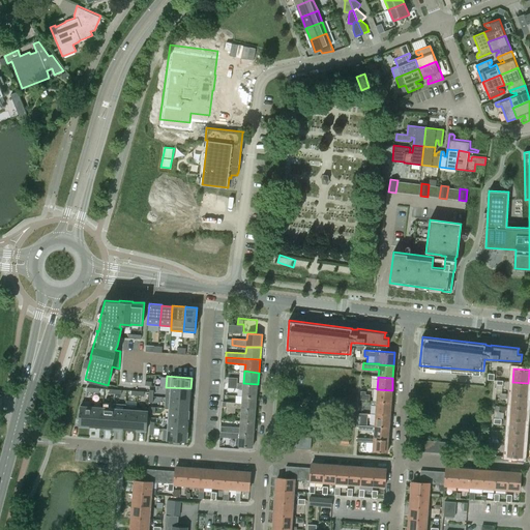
[(243,388),(242,395),(257,396),(258,384),(243,383),(243,384),(237,383),(229,382),(229,387),(243,388)]
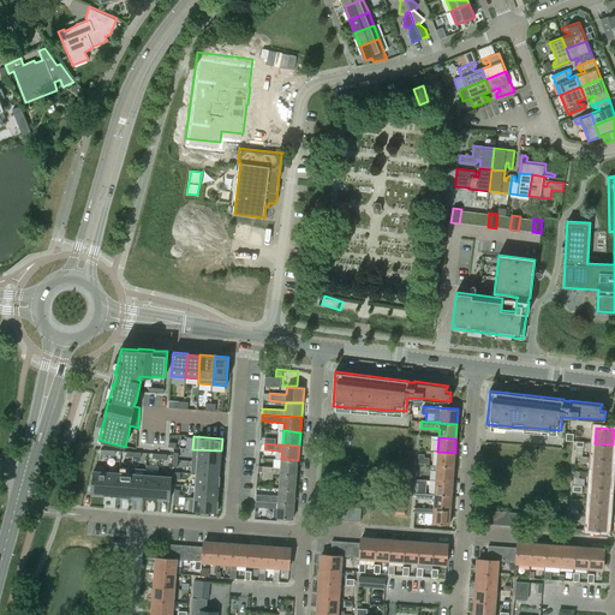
[(595,443),(593,457),(611,458),(613,445),(595,443)]
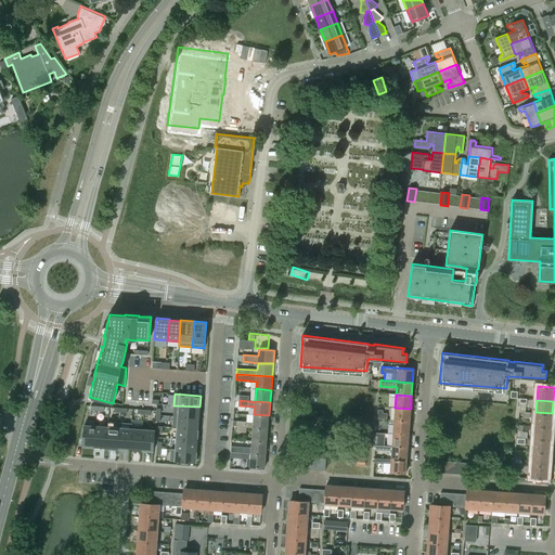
[(173,405),(172,417),(198,418),(199,418),(201,407),(199,407),(173,405)]
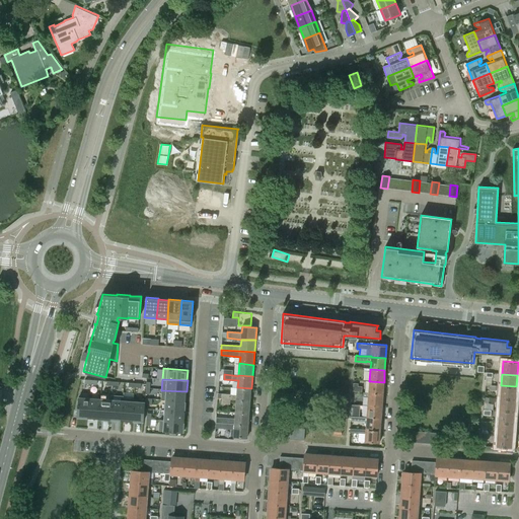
[(369,381),(368,393),(383,394),(384,382),(369,381)]
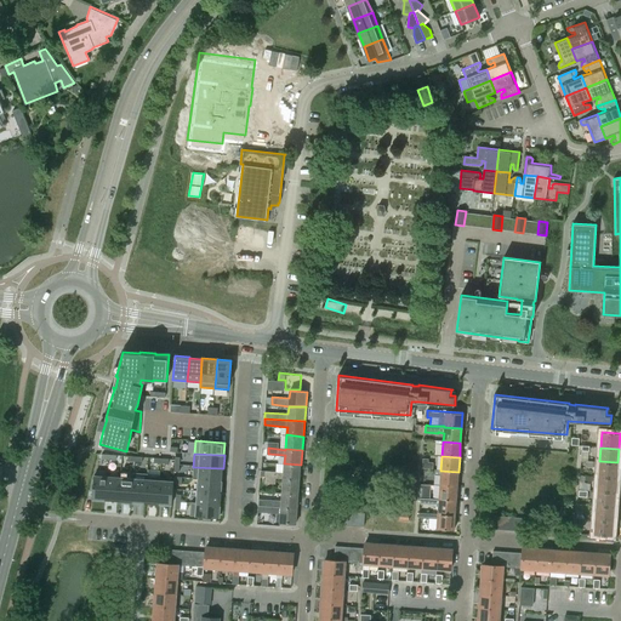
[(422,459),(422,468),(433,469),(433,462),(428,462),(428,459),(422,459)]
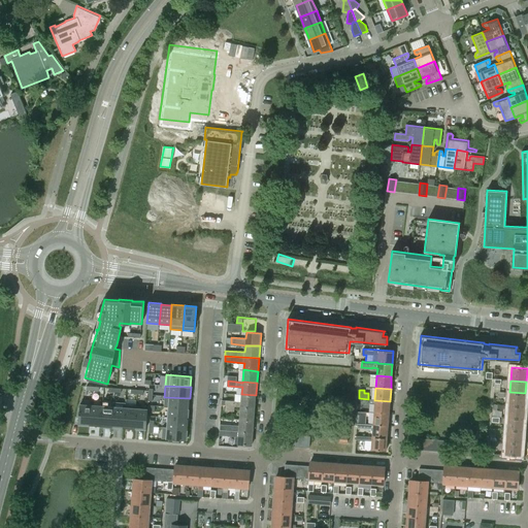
[(524,405),(525,393),(509,392),(509,393),(499,392),(499,396),(509,397),(508,404),(524,405)]
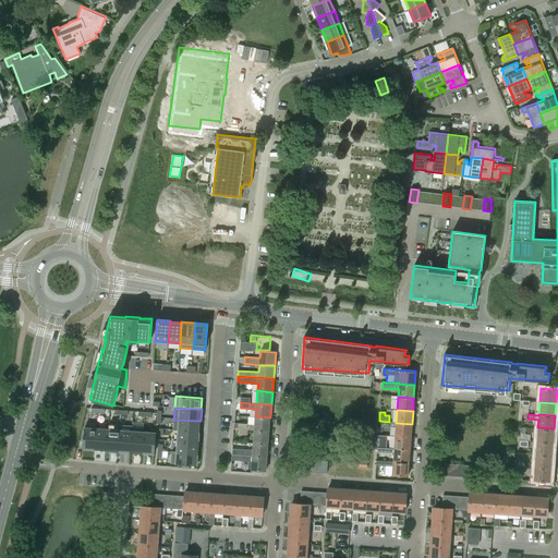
[(240,423),(239,428),(247,429),(254,431),(254,429),(269,431),(270,417),(255,416),(255,424),(240,423)]
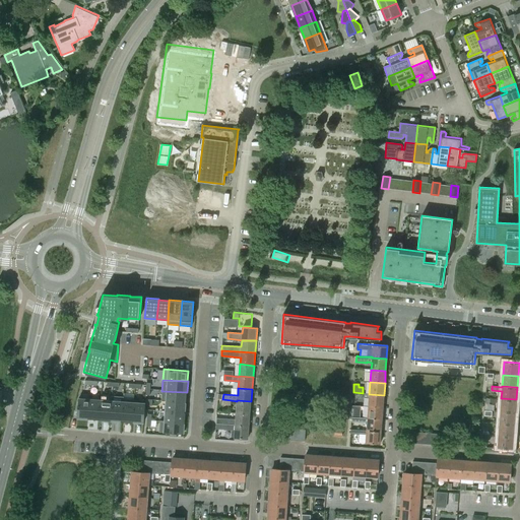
[(161,391),(161,401),(166,401),(185,403),(186,403),(186,392),(161,391)]
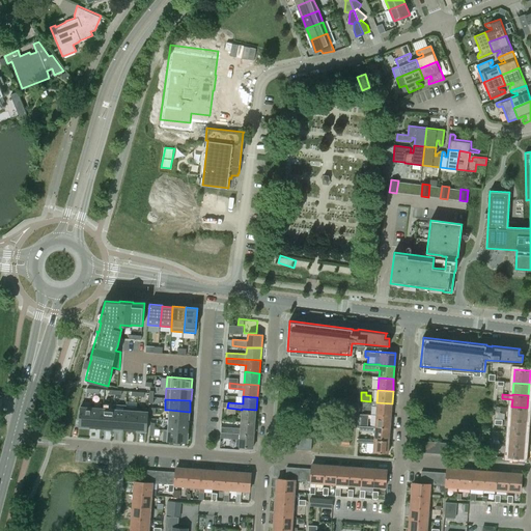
[(372,401),(371,407),(376,407),(375,414),(391,415),(392,403),(376,402),(372,401)]
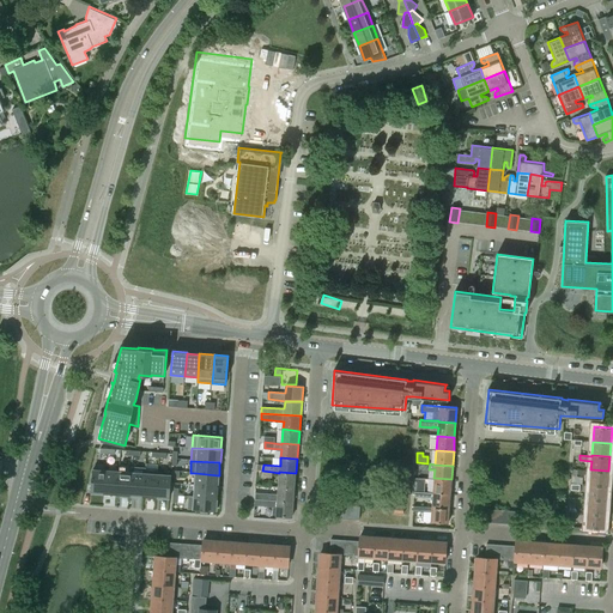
[(131,473),(129,496),(144,497),(145,471),(146,468),(132,467),(131,473)]
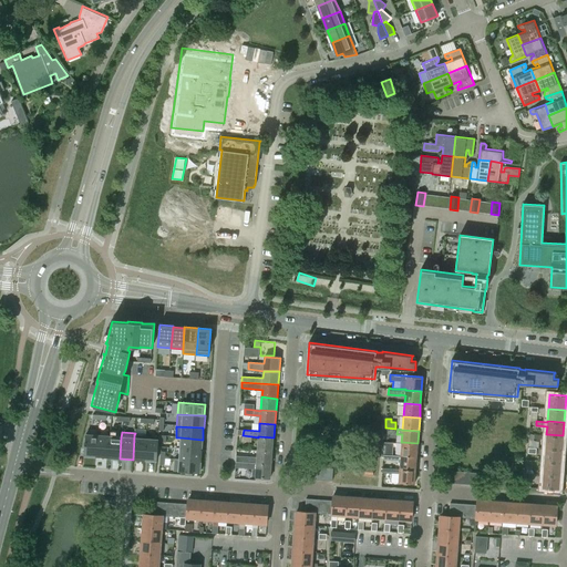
[(546,434),(546,447),(562,449),(563,435),(546,434)]
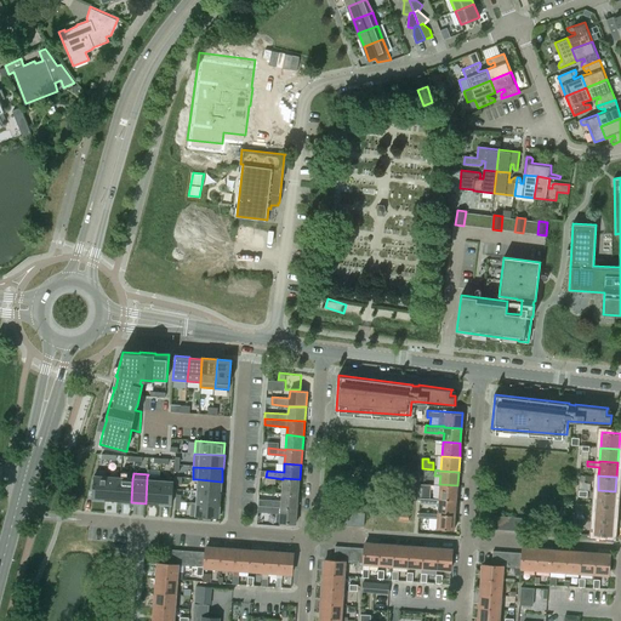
[(92,493),(91,497),(92,497),(92,499),(106,500),(107,477),(93,477),(92,493)]
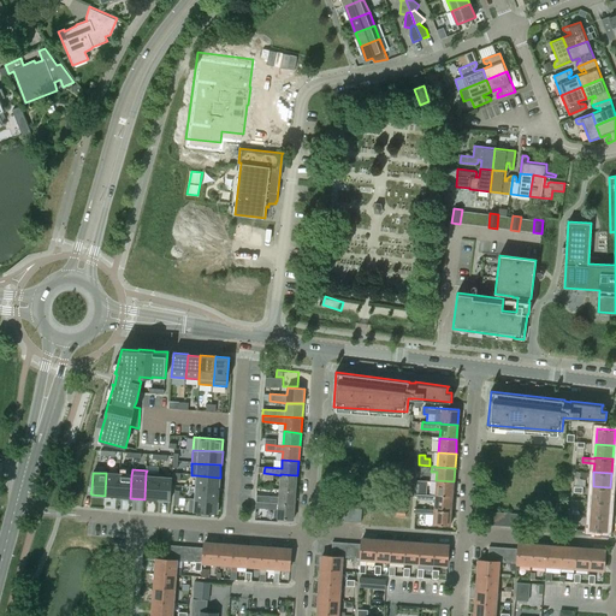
[(105,496),(117,497),(119,474),(106,473),(105,496)]
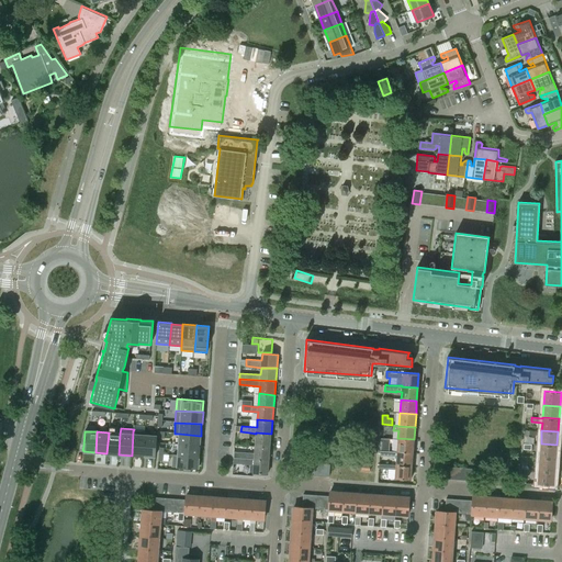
[(132,456),(144,457),(144,456),(145,435),(145,433),(133,431),(132,456)]
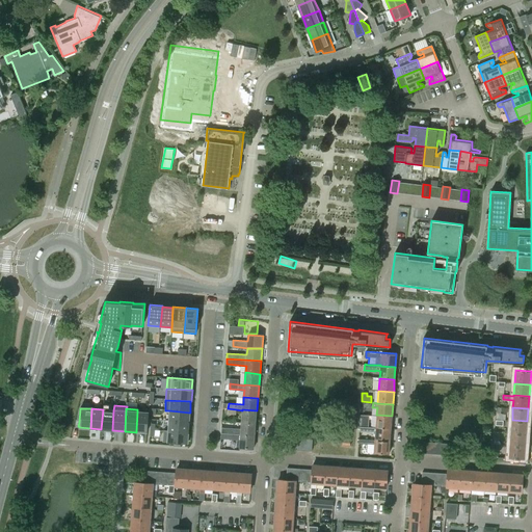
[(101,429),(101,430),(112,430),(113,410),(103,409),(101,429)]
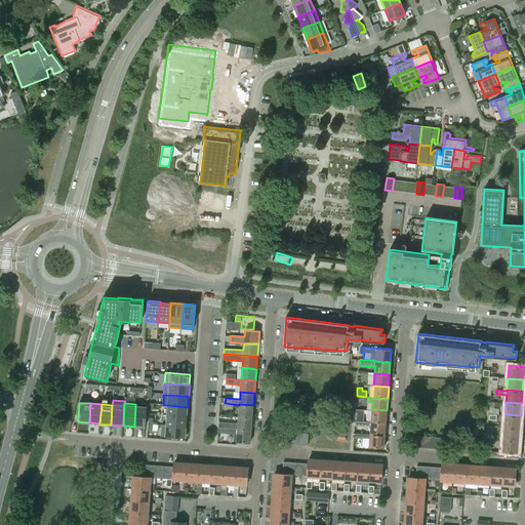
[(239,405),(238,416),(252,417),(253,405),(239,404),(239,405)]
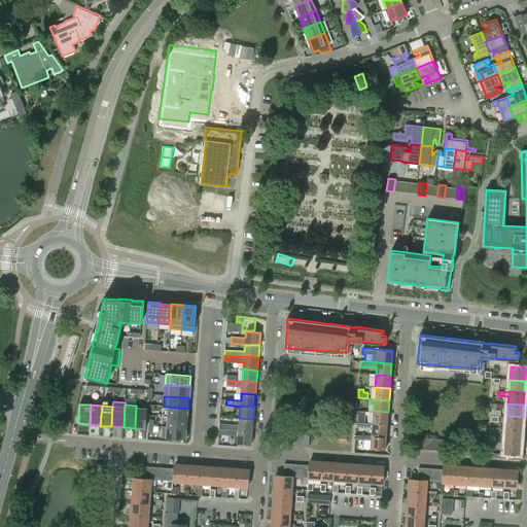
[(168,407),(168,416),(187,418),(187,409),(168,407)]
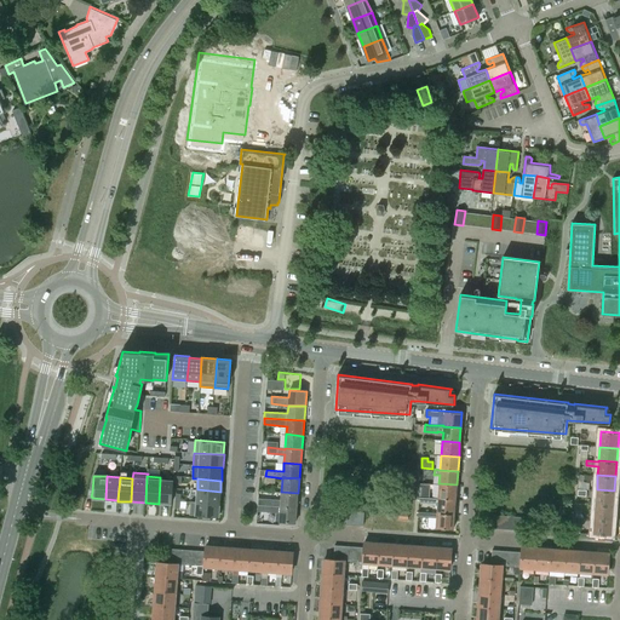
[(160,480),(159,503),(171,504),(173,481),(160,480)]
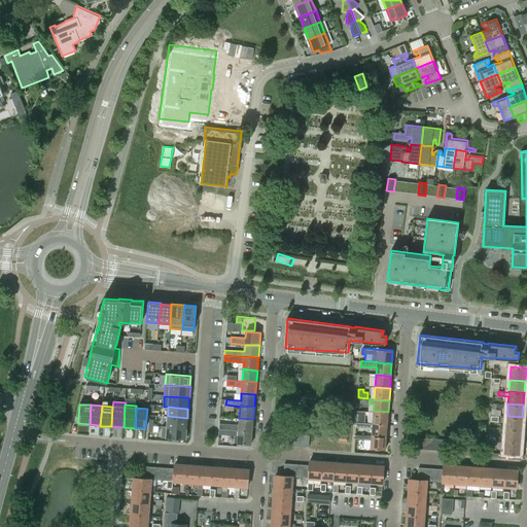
[(373,415),(373,423),(387,424),(388,412),(373,411),(373,415)]
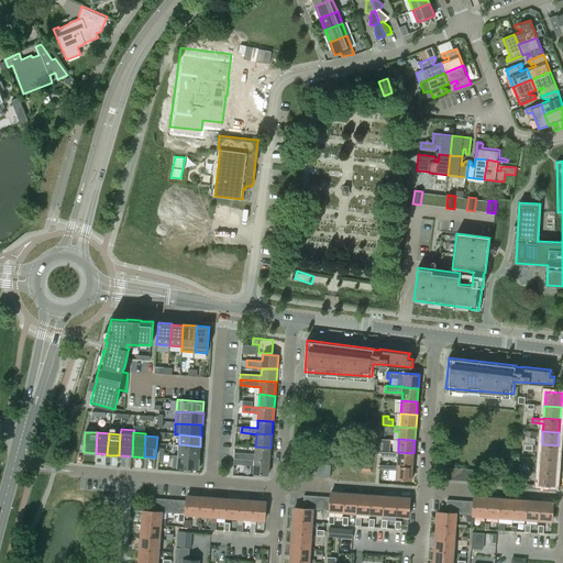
[(179,444),(178,456),(199,457),(200,457),(200,446),(179,444)]
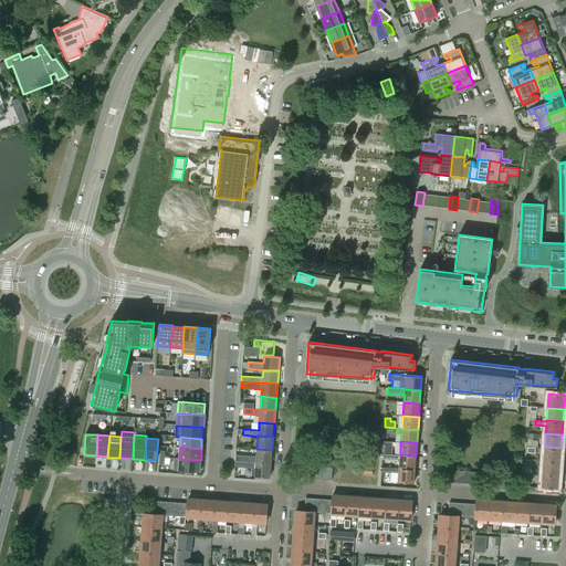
[(545,447),(544,460),(559,461),(561,448),(545,447)]
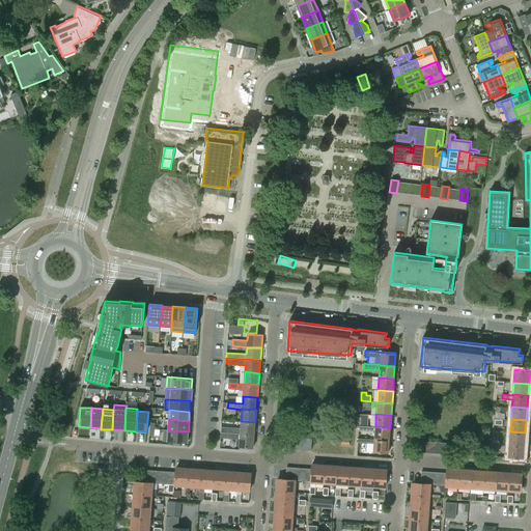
[(241,428),(225,427),(221,427),(221,432),(254,435),(255,422),(241,421),(241,428)]
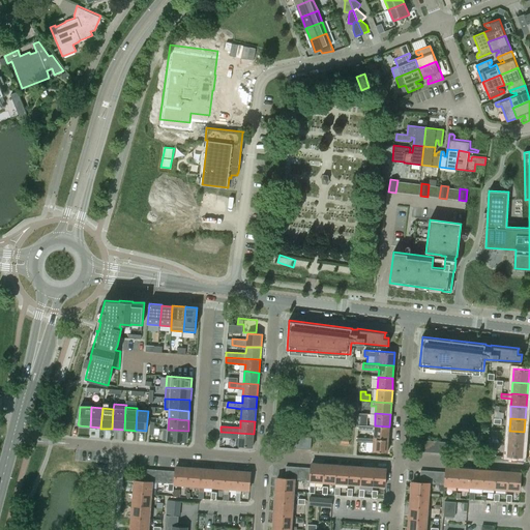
[(358,424),(358,430),(367,431),(374,431),(374,438),(388,439),(389,427),(375,425),(375,427),(367,425),(358,424)]
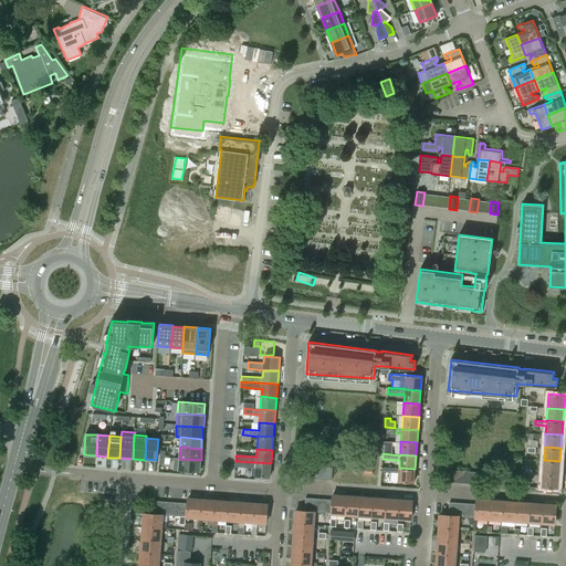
[(174,458),(173,470),(199,472),(200,460),(179,459),(174,458)]
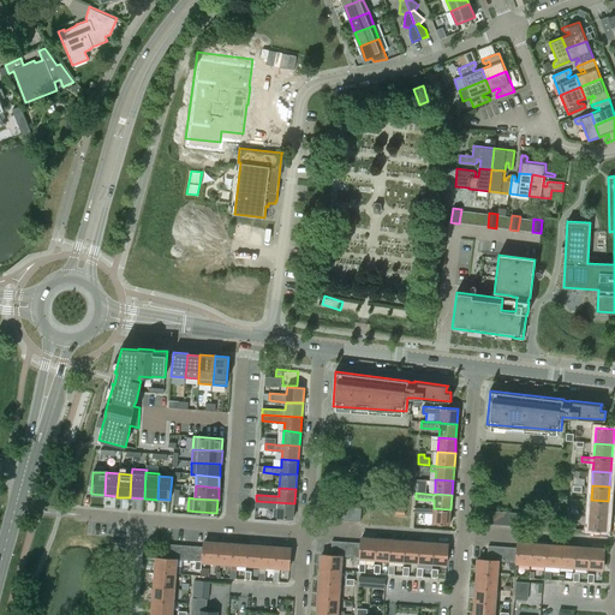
[(591,500),(590,514),(608,515),(608,501),(591,500)]
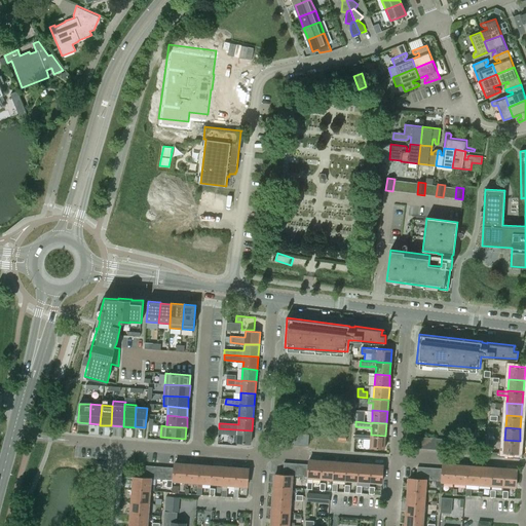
[(219,428),(218,434),(227,435),(237,436),(236,442),(251,443),(252,430),(219,428)]
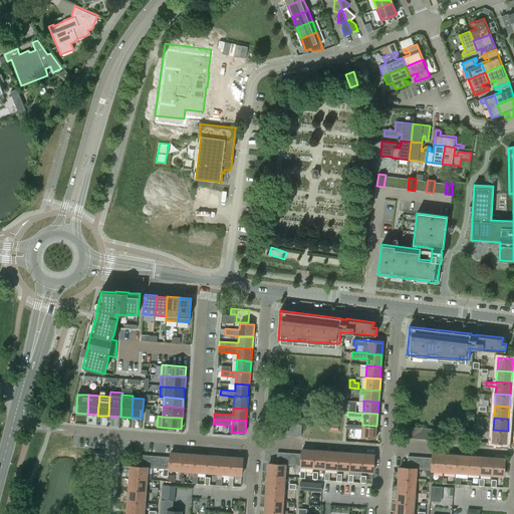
[(346,425),(346,429),(361,430),(361,437),(375,438),(376,426),(362,425),(362,426),(346,425)]
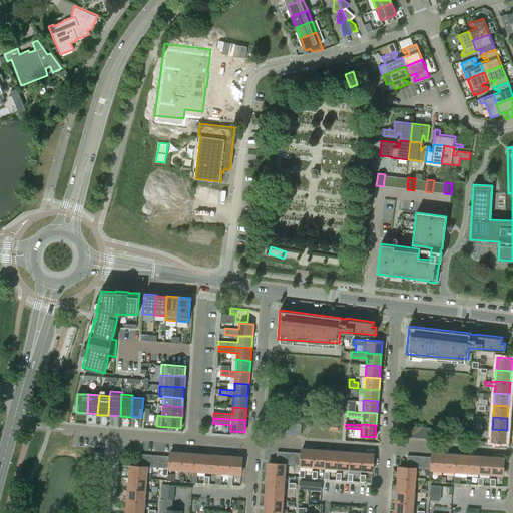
[(492,429),(492,430),(491,442),(506,443),(507,430),(492,429)]
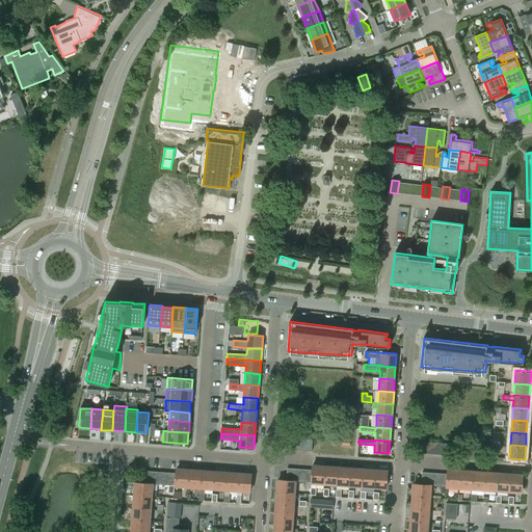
[(311,482),(324,482),(325,467),(313,466),(313,470),(311,482)]
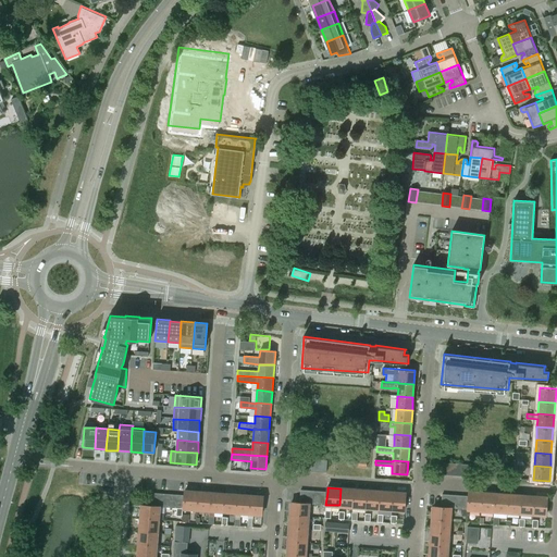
[(354,490),(341,489),(339,505),(353,506),(354,490)]
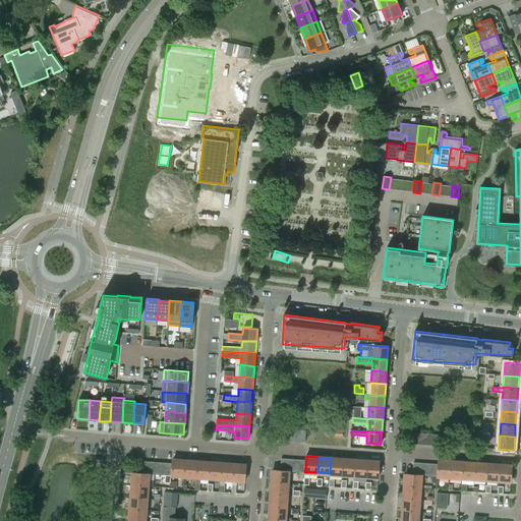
[(343,458),(331,458),(330,473),(342,474),(343,458)]
